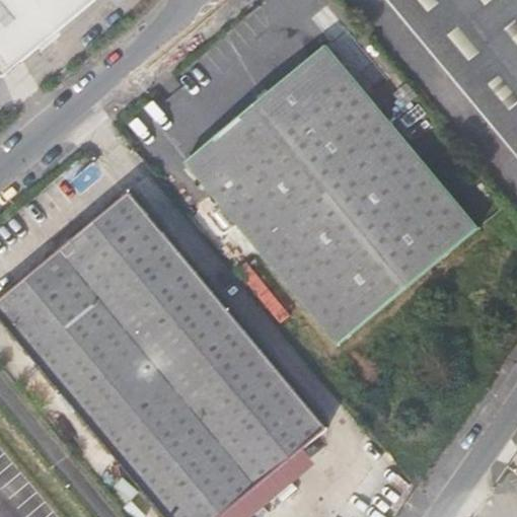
[(0,75),(89,0),(0,0),(0,75)]
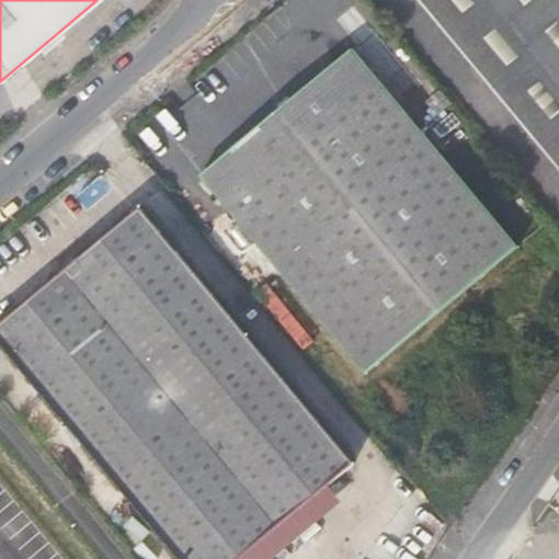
[(200,172),(364,372),(516,246),(350,46),(200,172)]
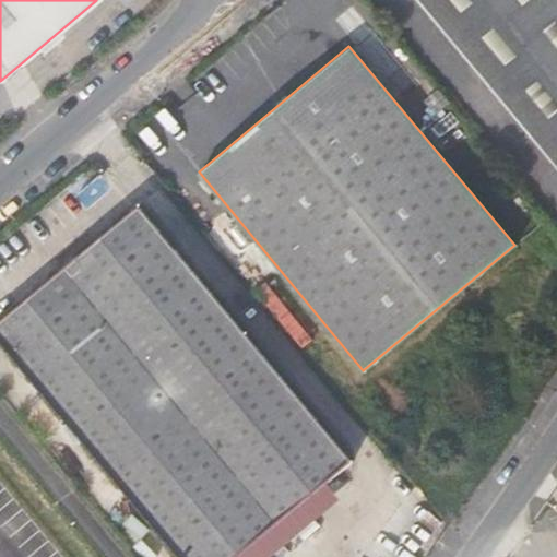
[(248,556),(355,467),(138,206),(0,319),(0,341),(178,556),(248,556)]
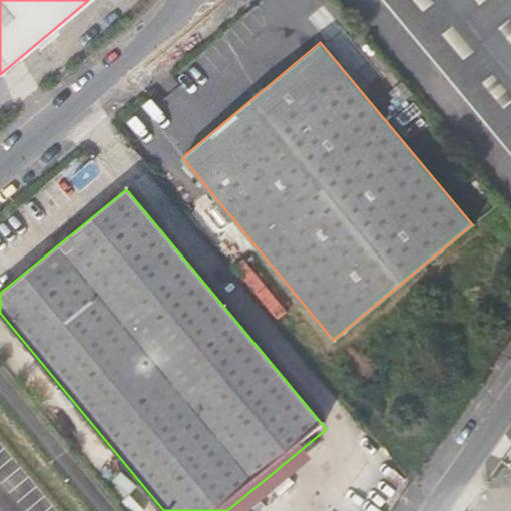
[(38,510),(0,465),(0,510),(38,510)]
